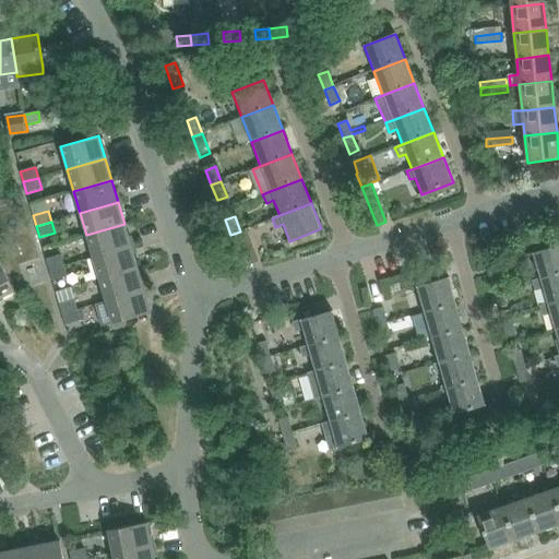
[(86,235),(93,258),(131,246),(125,224),(86,235)]
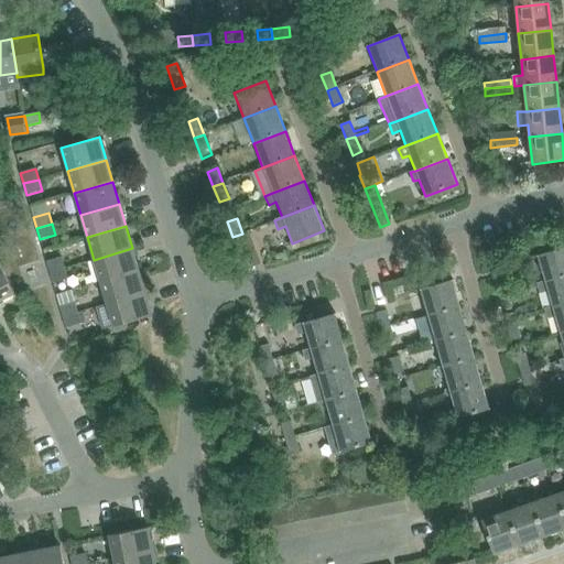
[(563,247),(537,256),(544,281),(563,275),(563,247)]
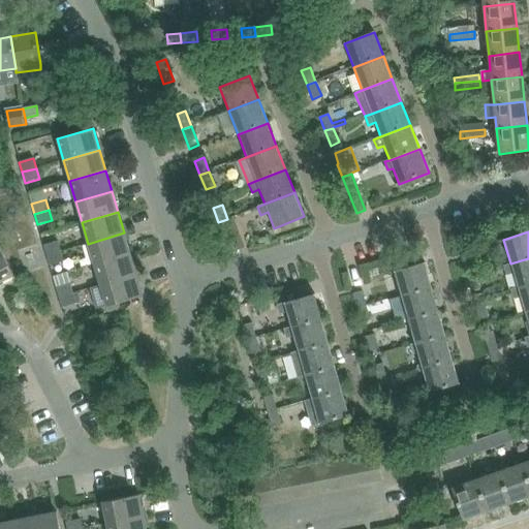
[(88,244),(94,265),(130,253),(124,232),(88,244)]
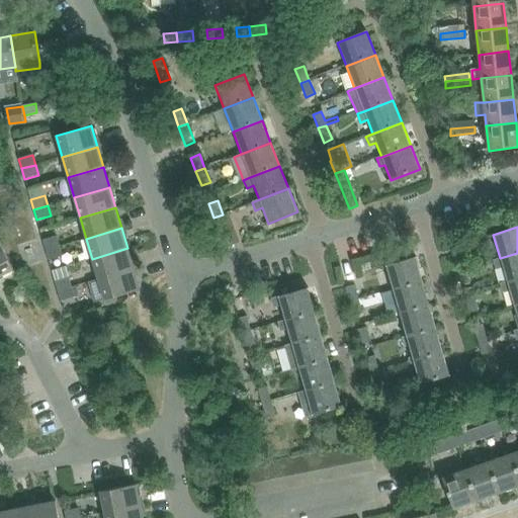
[(42,241),(46,250),(59,246),(57,237),(42,241)]
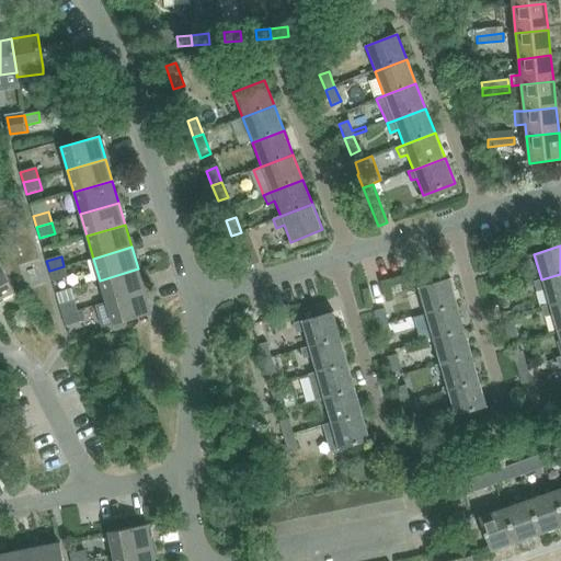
[(0,263),(0,298),(14,292),(0,263)]
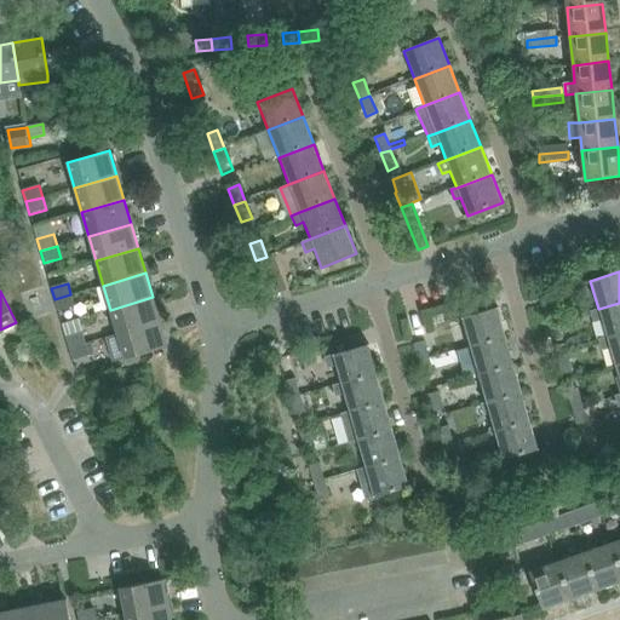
[(70,294),(55,299),(58,311),(74,306),(70,294)]
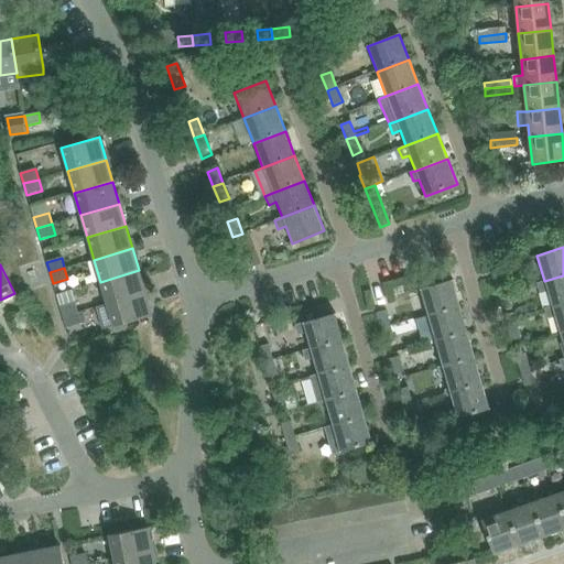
[(100,282),(107,304),(145,293),(139,270),(100,282)]
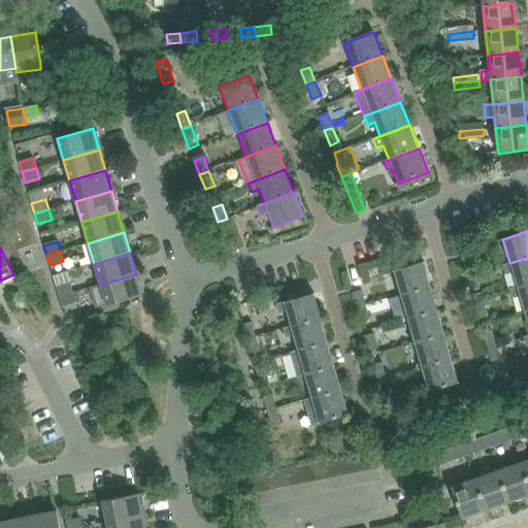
[(512,272),(517,288),(527,284),(527,258),(509,263),(502,265),(504,274),(512,272)]
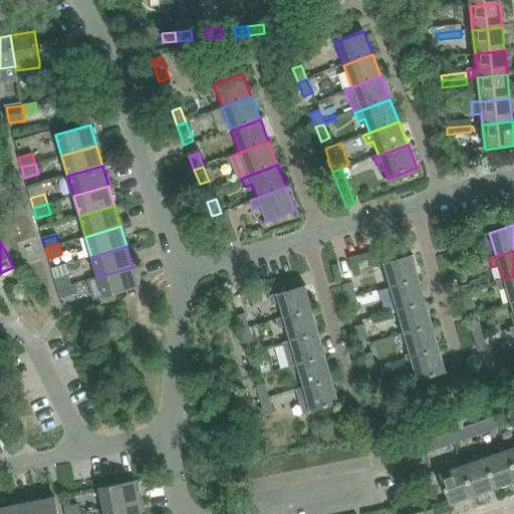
[(449,255),(453,267),(462,264),(459,252),(449,255)]
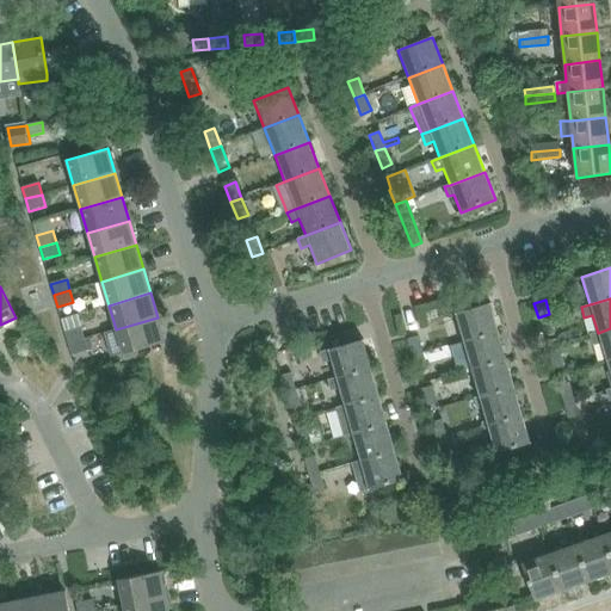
[(455,314),(463,343),(499,332),(491,303),(455,314)]
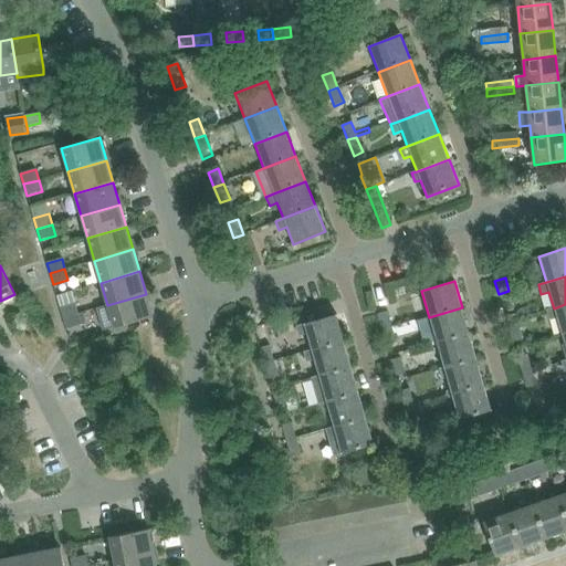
[(509,293),(500,296),(504,312),(513,308),(512,305),(509,293)]
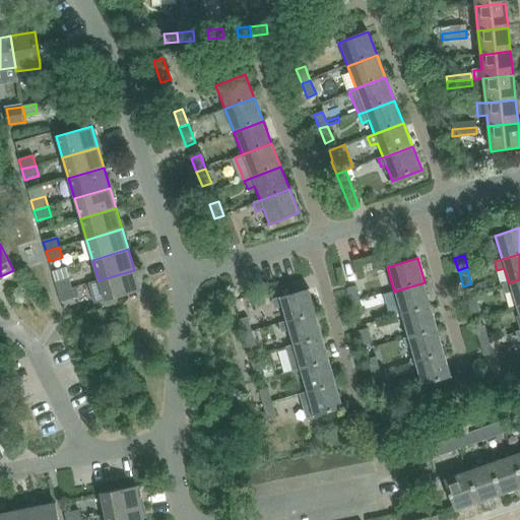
[(134,270),(99,280),(105,302),(140,290),(134,270)]
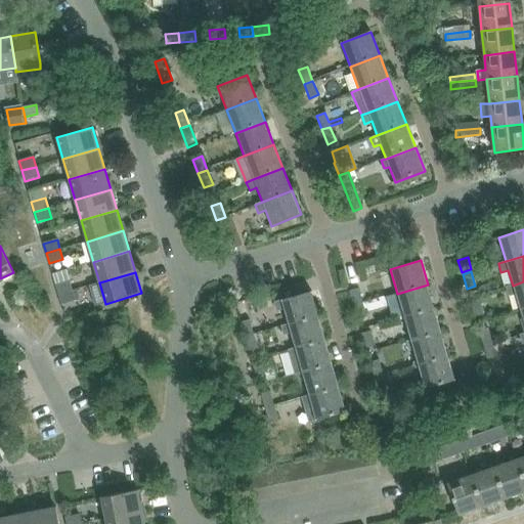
[(55,285),(57,294),(72,290),(69,280),(55,285)]
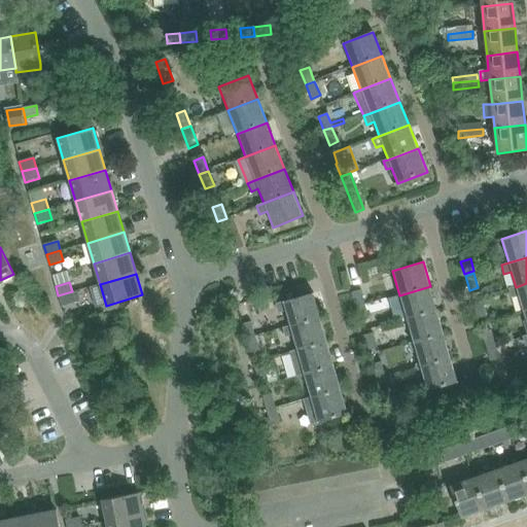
[(518,295),(523,311),(526,309),(526,283),(516,287),(508,289),(512,297),(518,295)]
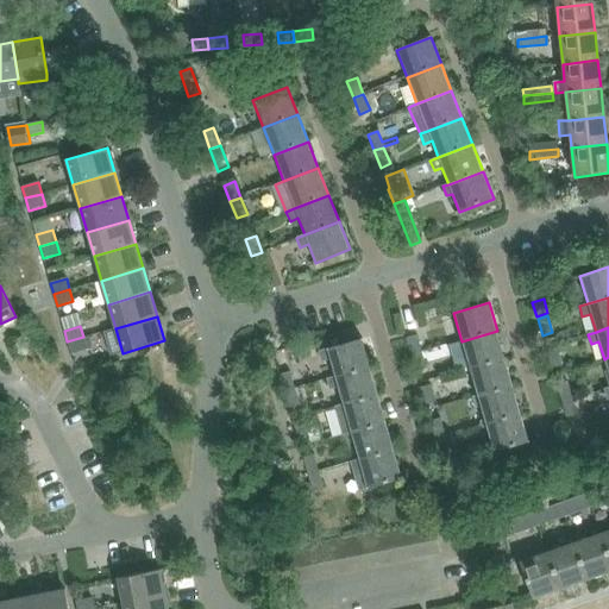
[(462,341),(470,369),(504,358),(497,331),(462,341)]
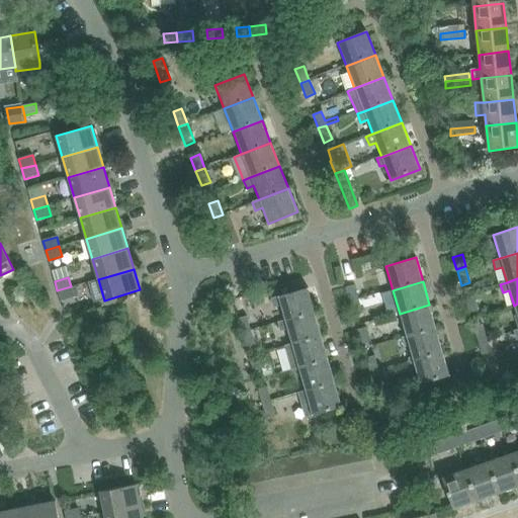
[(345,287),(349,303),(359,300),(355,285),(345,287)]
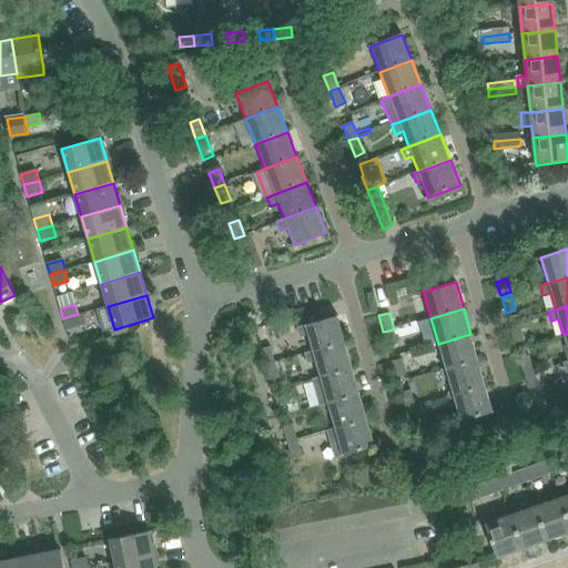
[(78,314),(62,318),(66,331),(81,326),(78,314)]
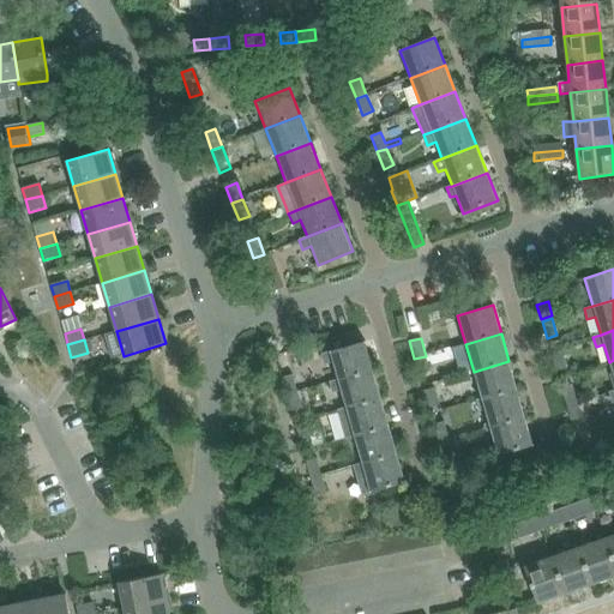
[(332,362),(337,380),(373,371),(365,342),(329,351),(320,354),(323,365),(332,362)]
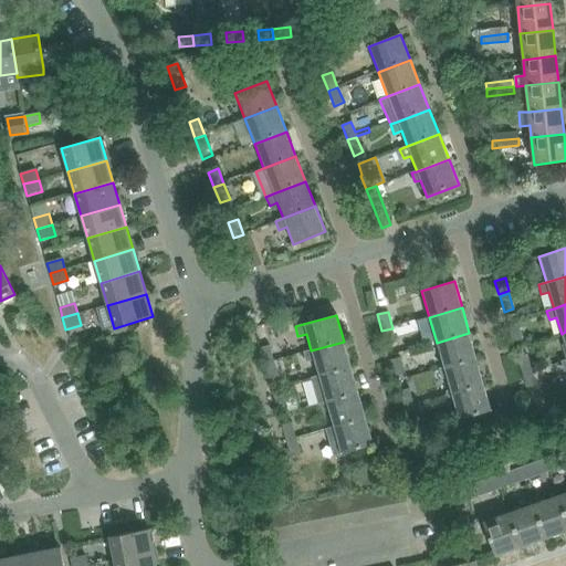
[(522,339),(517,324),(509,326),(513,342),(522,339)]
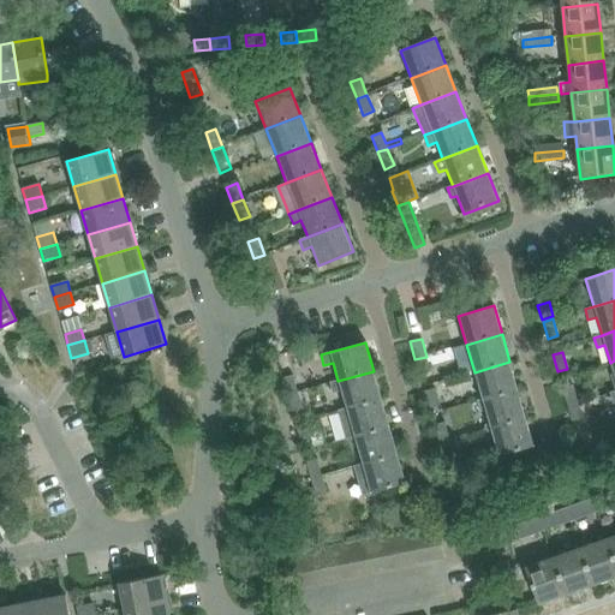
[(427,357),(415,359),(419,375),(431,372),(427,357)]
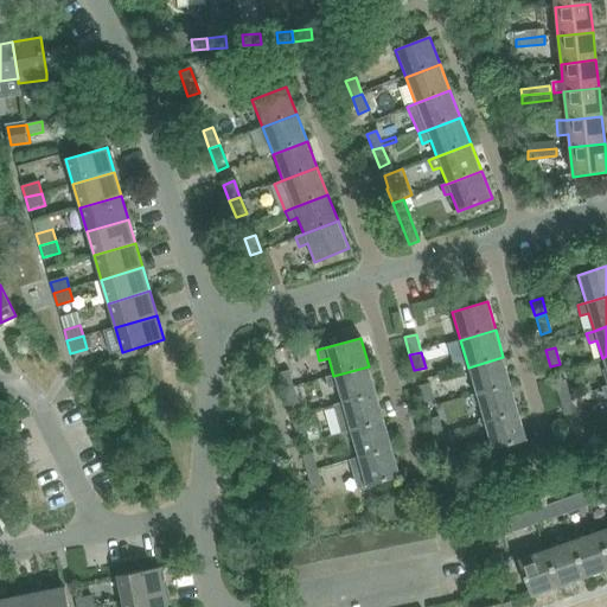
[(468,368),(475,395),(511,384),(503,357),(468,368)]
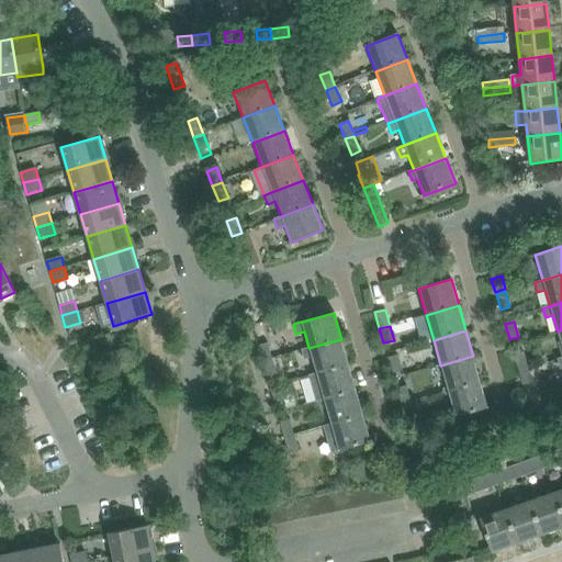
[(312,358),(316,373),(349,364),(341,339),(308,348),(301,350),(304,360),(312,358)]
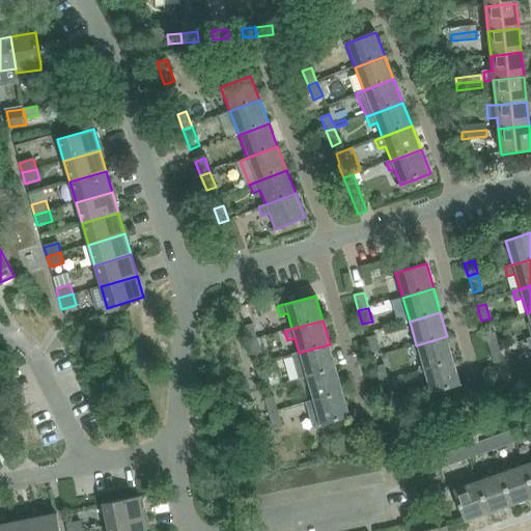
[(244,327),(247,340),(256,337),(253,324),(244,327)]
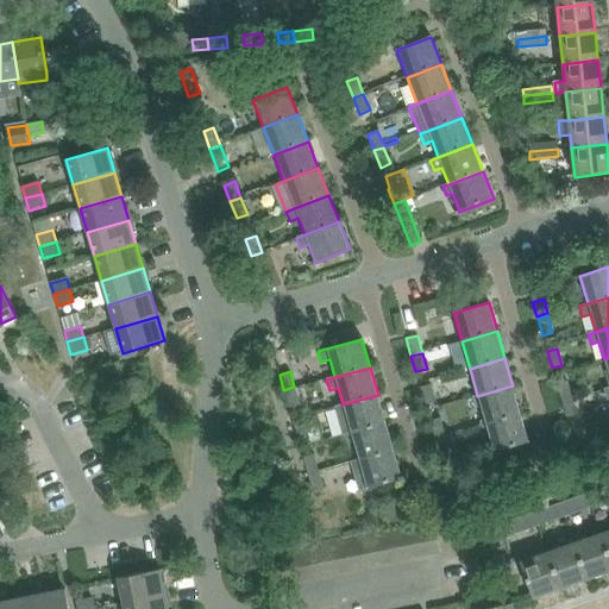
[(557,384),(562,401),(572,397),(567,382),(557,384)]
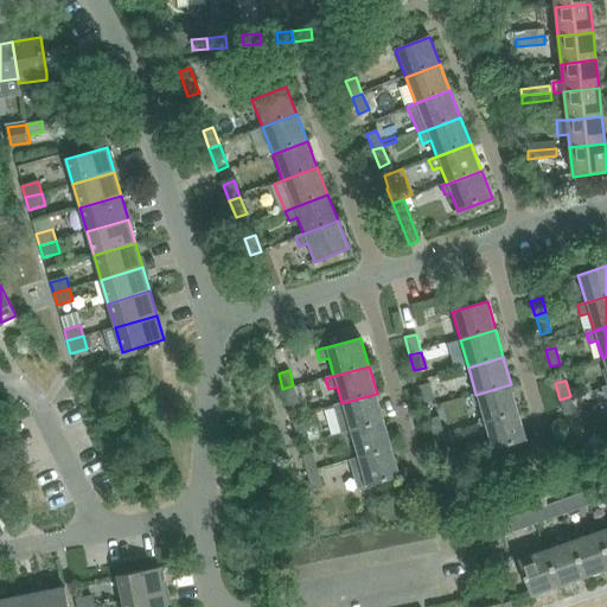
[(434,401),(429,384),(419,387),(423,403),(434,401)]
